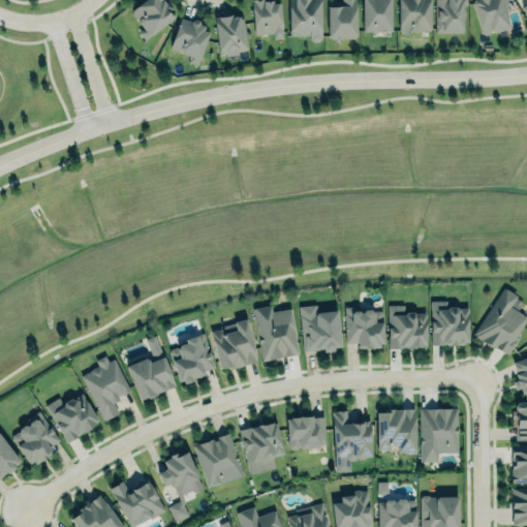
[(147,0),(162,0),(168,7),(166,8),(174,19),(146,40),(140,33),(145,30),(140,23),(140,20),(137,20),(131,12),(147,0)]
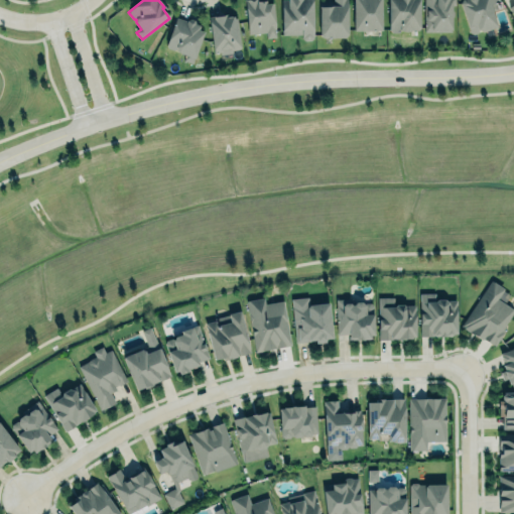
[(247,0),(259,0),(260,2),(266,1),(267,4),(274,4),(277,38),(268,39),(267,33),(250,35),(247,0)]
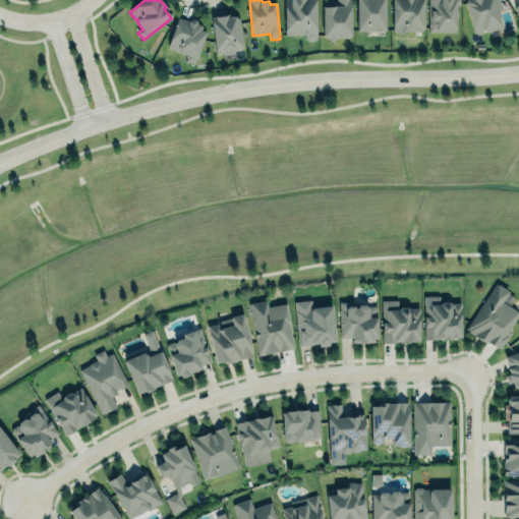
[(285,0),(286,37),(306,37),(306,43),(318,43),(316,0),(285,0)]
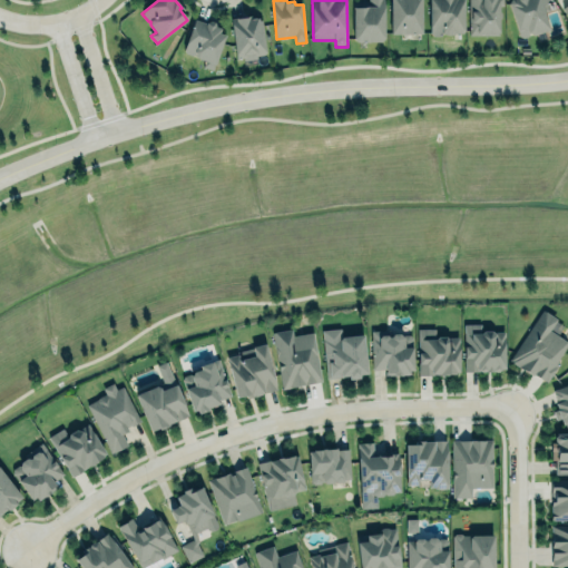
[(355,2),(371,2),(371,0),(385,0),(387,38),(383,42),(359,42),(355,40),(355,2)]
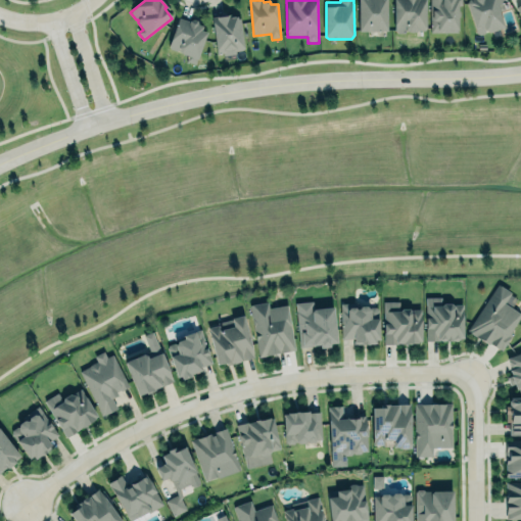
[(388,33),(387,0),(359,0),(360,33),(388,33)]
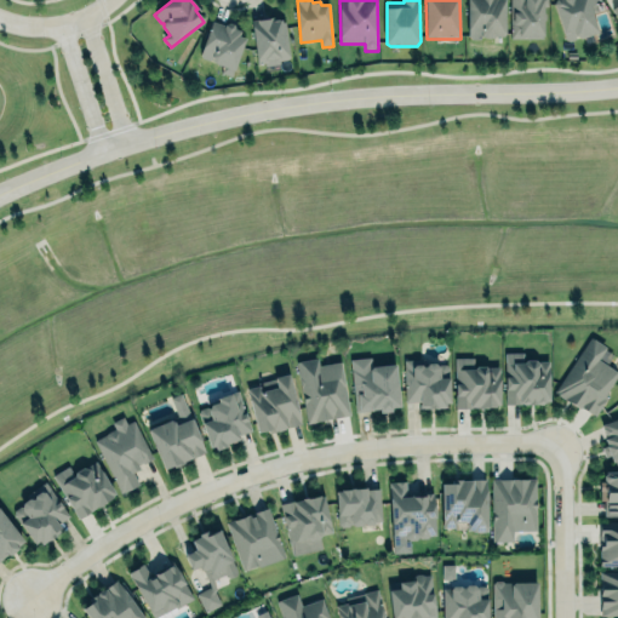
[(469,0),(469,35),(473,40),(481,40),(481,38),(485,38),(485,39),(495,39),(497,38),(504,38),(507,34),(507,0),(469,0)]
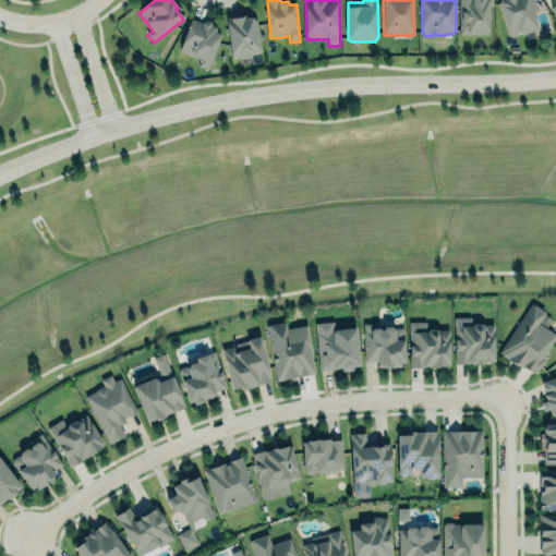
[(461,0),(461,35),(490,35),(490,20),(492,17),(492,14),(490,12),(490,7),(494,7),(493,0),(461,0)]
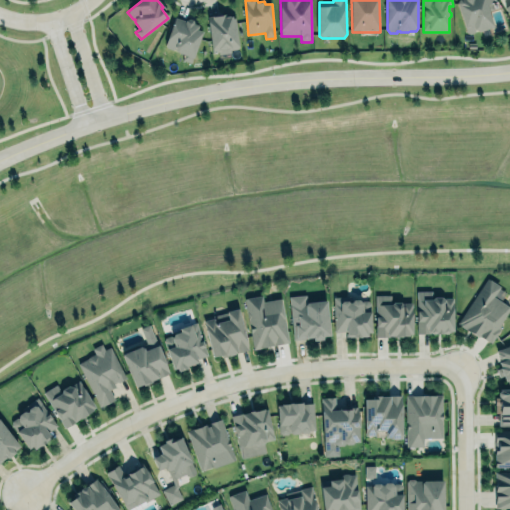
[(495,28),(490,13),(495,11),(491,0),(464,0),(458,2),(468,36),(495,28)]
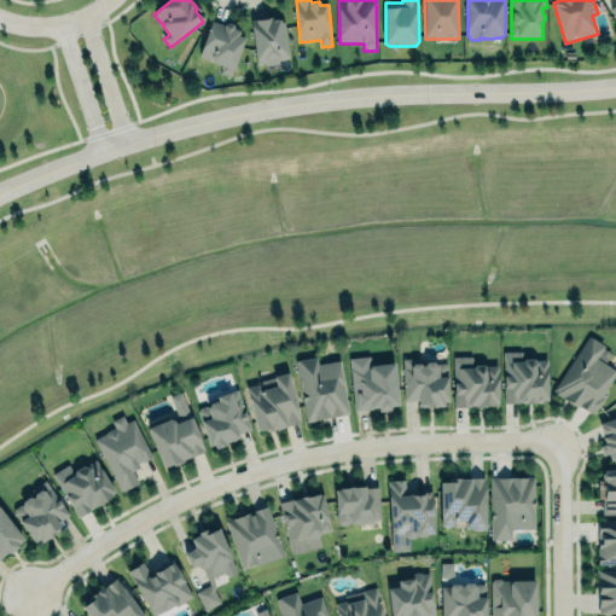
[(615,16),(605,0),(615,0),(615,16)]
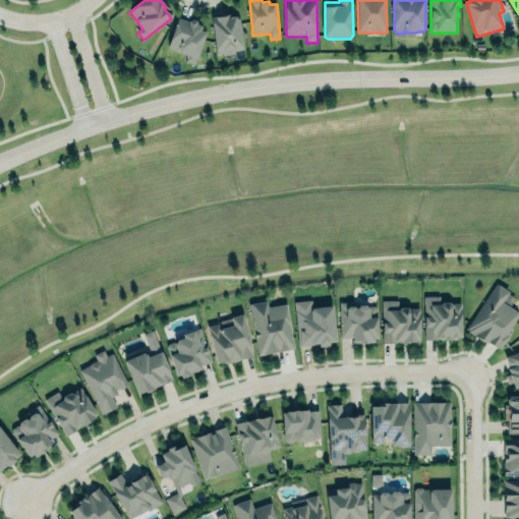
[(212,17),(217,17),(227,16),(227,15),(229,15),(230,17),(237,16),(237,19),(240,18),(244,48),(243,50),(235,51),(236,54),(223,56),(223,54),(217,55),(212,17)]
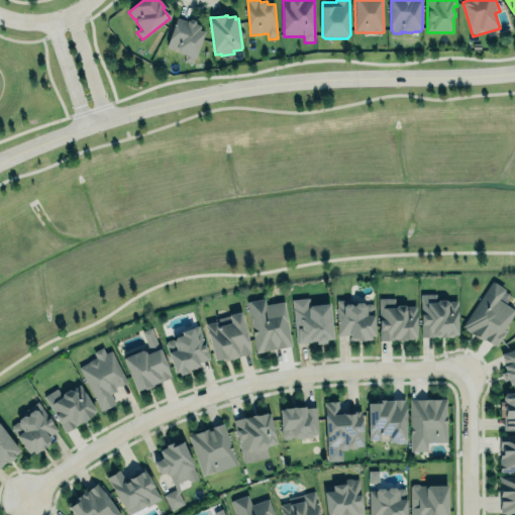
[(178,18),(168,45),(169,48),(187,57),(185,62),(194,65),(205,32),(200,30),(201,26),(196,24),(196,21),(192,19),(189,21),(189,22),(178,18)]
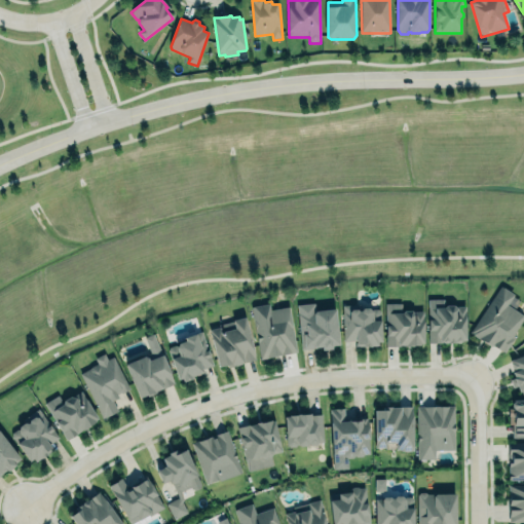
[(472,333),(493,347),(494,346),(507,354),(519,336),(516,333),(523,321),(523,316),(509,306),(516,296),(502,287),(472,333)]
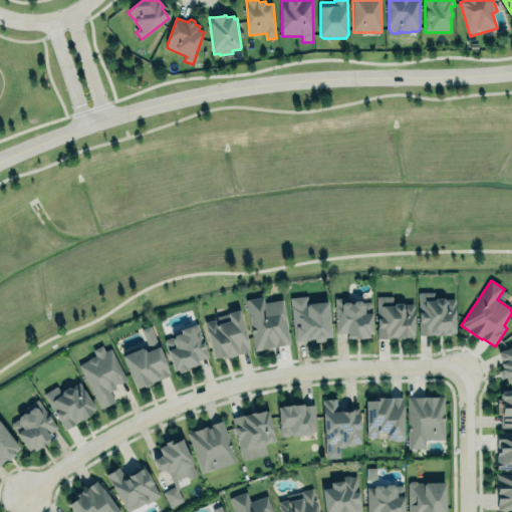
[(419,293),(435,293),(435,301),(437,299),(445,299),(446,300),(456,299),(457,333),(453,333),(453,334),(452,334),(451,336),(435,336),(434,334),(434,336),(420,336),(419,293)]
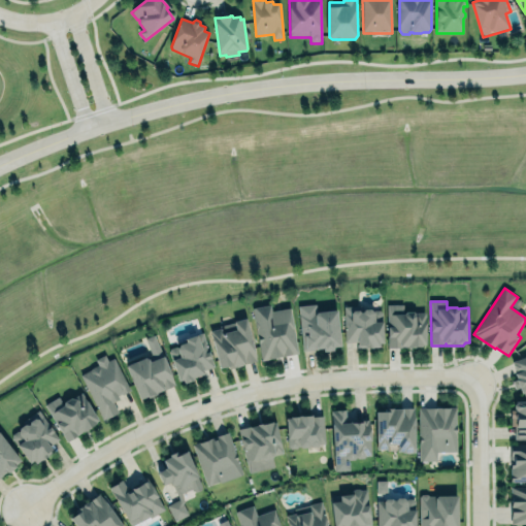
[(389,305),(389,349),(402,349),(402,348),(408,347),(409,348),(424,348),(423,346),(427,346),(426,314),(416,314),(415,313),(404,313),(404,305),(389,305)]
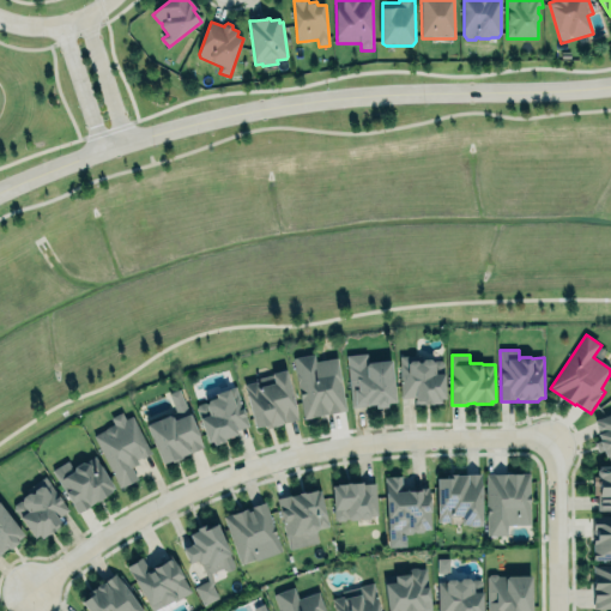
[(295,360),(304,419),(348,413),(339,360),(316,363),(315,356),(295,360)]
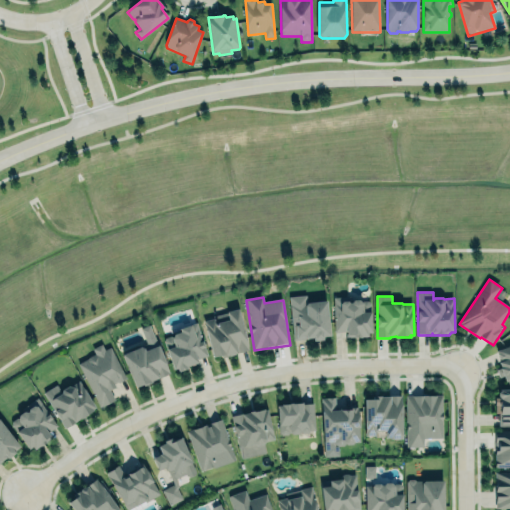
[(328,302),(308,304),(307,297),(291,298),(294,341),(330,339),(328,302)]
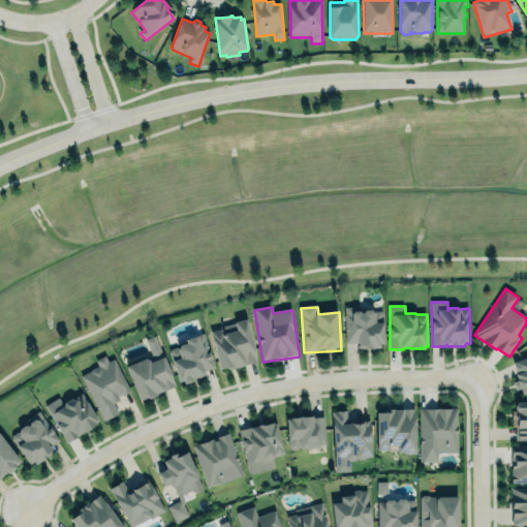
[(384,311),(346,311),(346,344),(359,344),(359,349),(384,349),(384,311)]
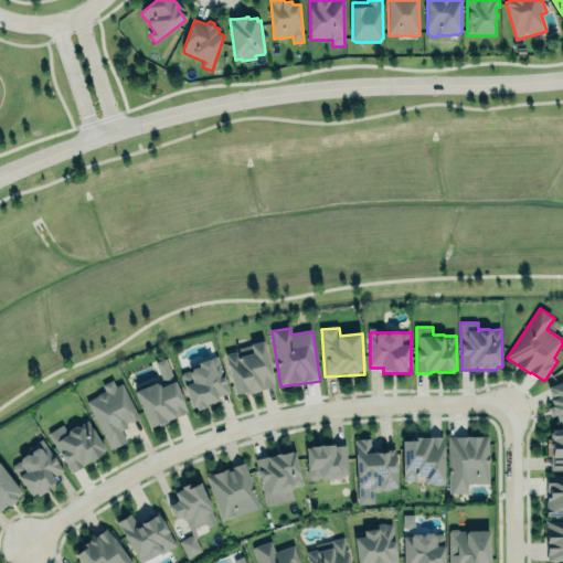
[(226,356),(237,352),(236,350),(252,346),(252,344),(264,341),(276,386),(246,395),(245,393),(236,394),(226,356)]
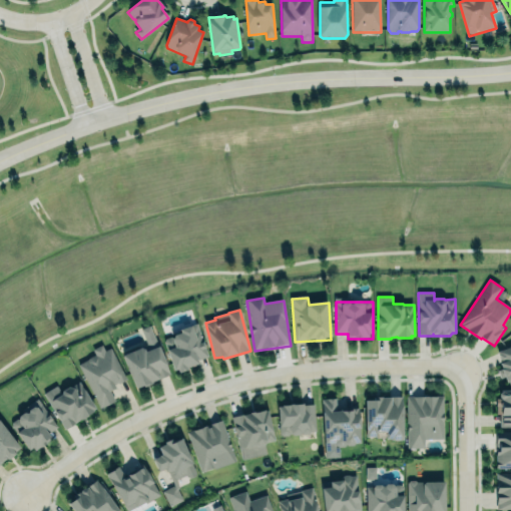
[(181,330),(197,324),(209,357),(197,361),(199,364),(187,368),(188,370),(180,373),(178,370),(175,371),(165,342),(166,340),(172,338),(174,339),(175,336),(181,333),(181,330)]
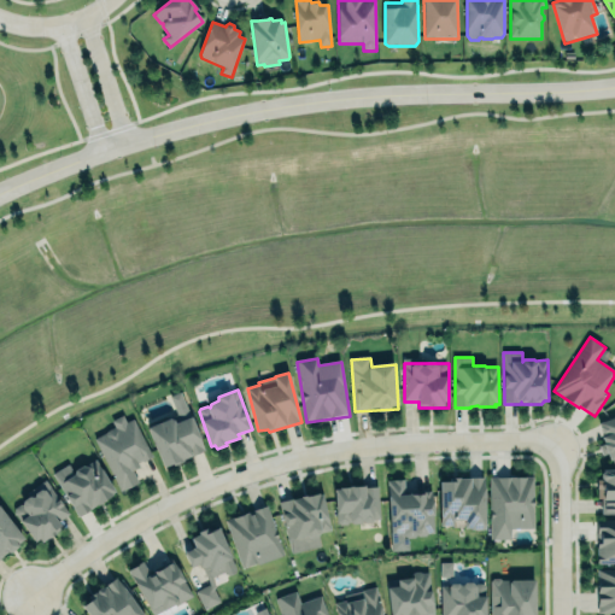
[(164,468),(174,464),(174,467),(185,462),(185,460),(206,451),(192,417),(181,392),(171,397),(181,422),(176,425),(175,421),(170,419),(147,428),(164,468)]
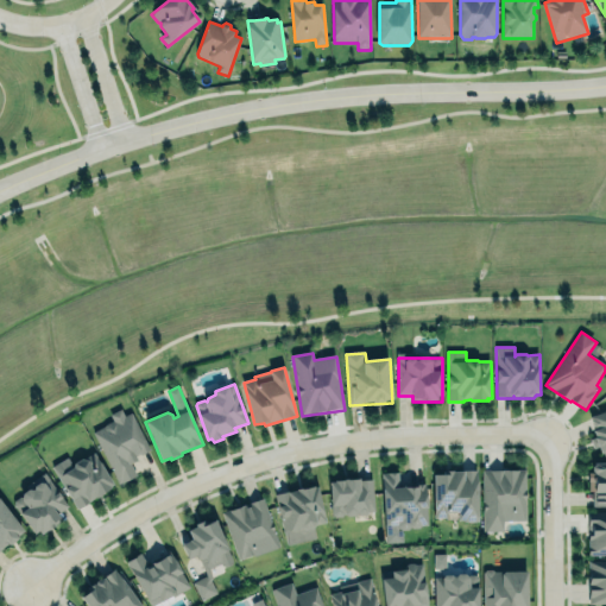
[(132,414),(151,450),(143,455),(141,454),(137,456),(139,461),(132,465),(138,477),(120,486),(94,434),(106,428),(107,425),(114,422),(111,416),(121,410),(126,417),(132,414)]
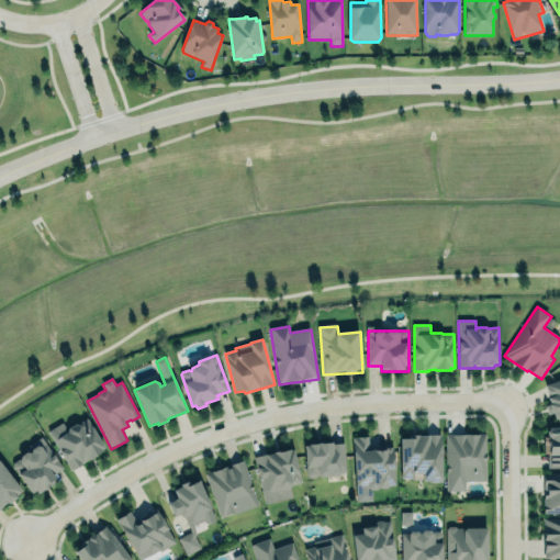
[(559,380),(546,385),(549,396),(548,398),(550,404),(546,406),(549,415),(555,414),(557,420),(558,418),(559,422),(559,380)]
